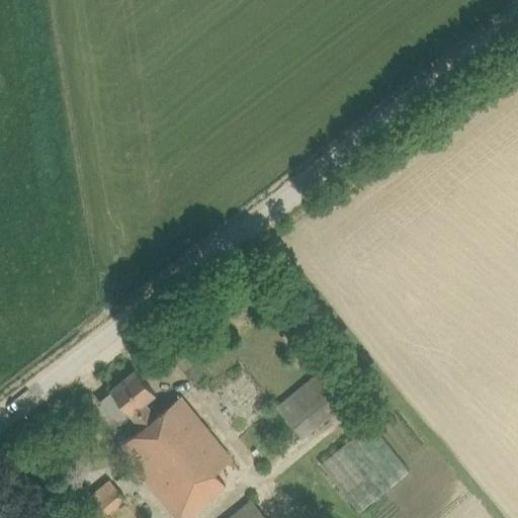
[(349,399),(325,367),(276,407),(301,437),(349,399)]
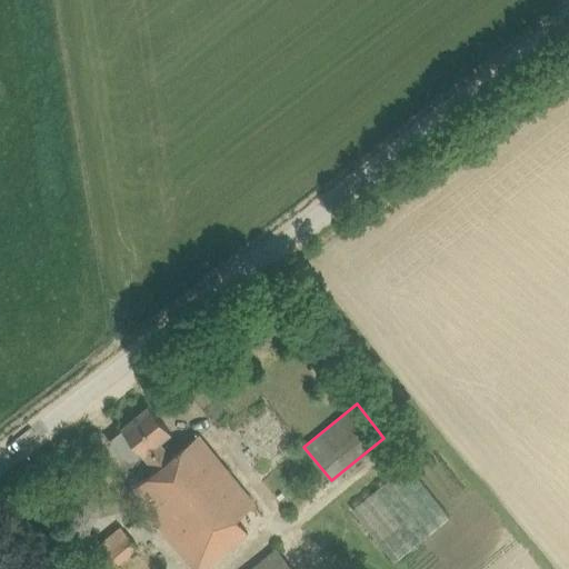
[(252,501),(212,452),(198,435),(170,458),(158,442),(170,432),(149,407),(121,429),(122,431),(110,442),(128,465),(141,453),(155,470),(129,491),(192,568),(196,568),(246,529),(235,516),(252,501)]
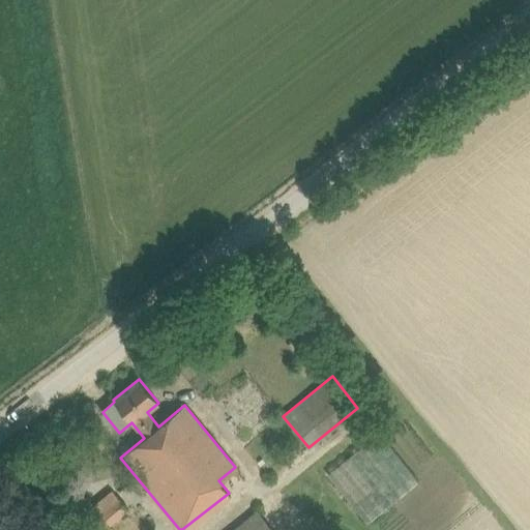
[(371,522),(421,479),(380,431),(329,473),(371,522)]
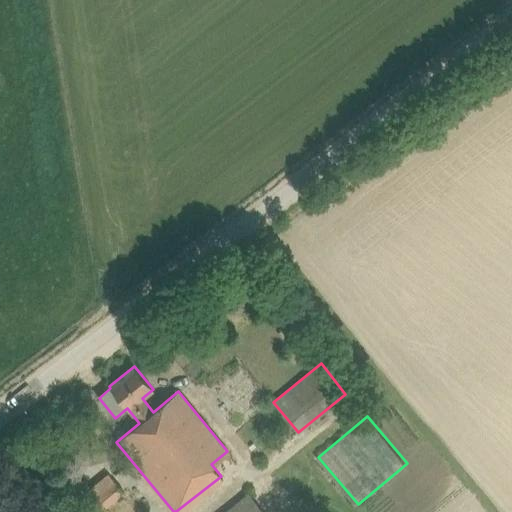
[(123,492),(121,490),(109,475),(89,491),(103,508),(123,492)]
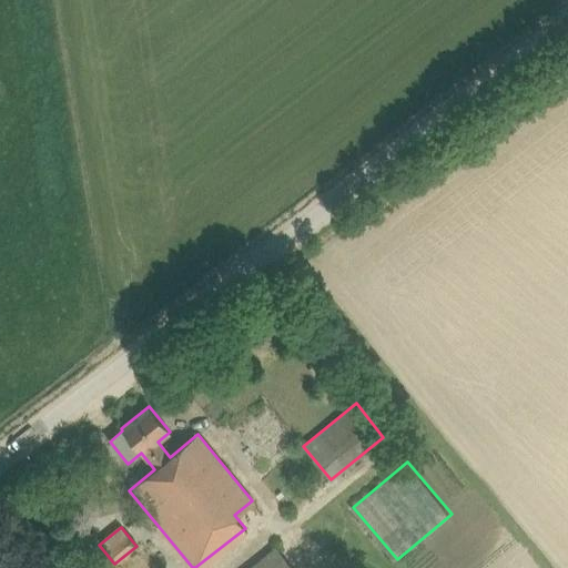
[(247,567),(292,567),(275,546),(247,567)]
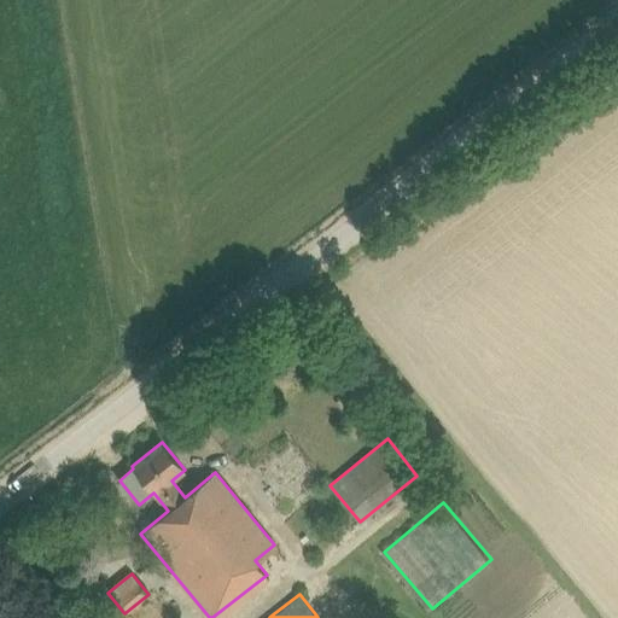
All buildings are outlined.
